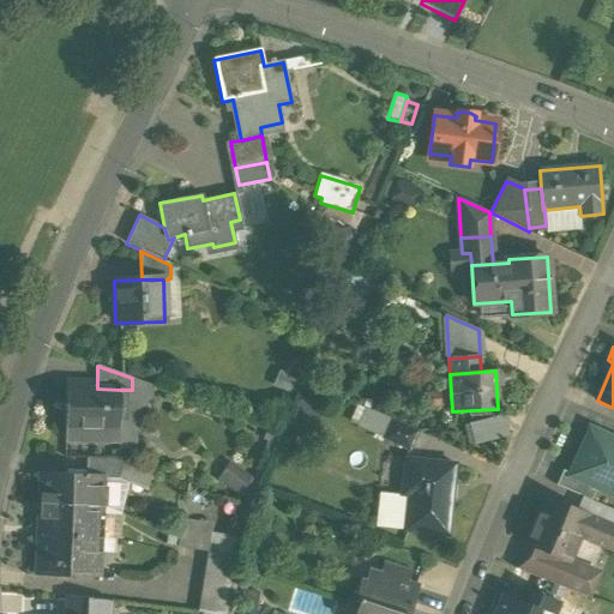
[(97,389),(66,389),(65,433),(88,434),(88,429),(120,429),(120,390),(97,389)]
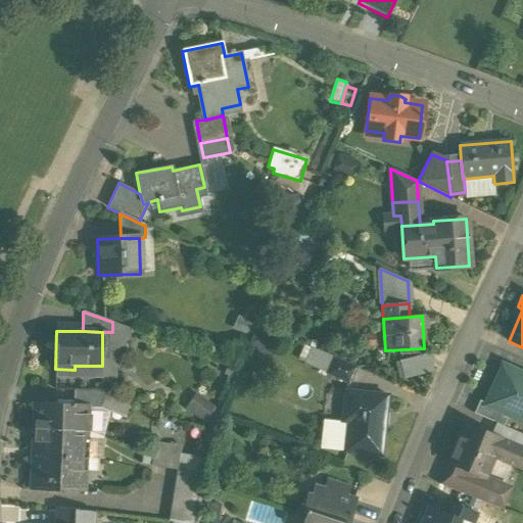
[(326,371),(333,354),(311,346),(304,363),(326,371)]
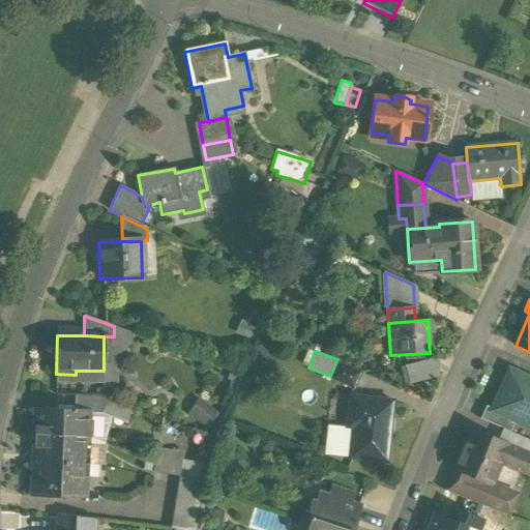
[(437,355),(402,364),(407,383),(442,374),(437,355)]
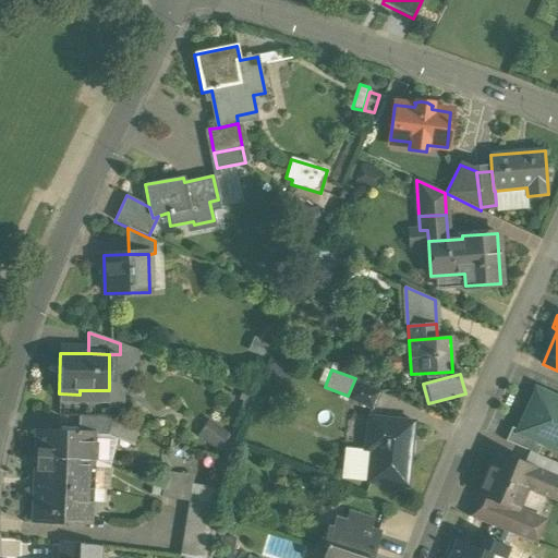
[(379,392),(355,383),(349,399),(373,409),(379,392)]
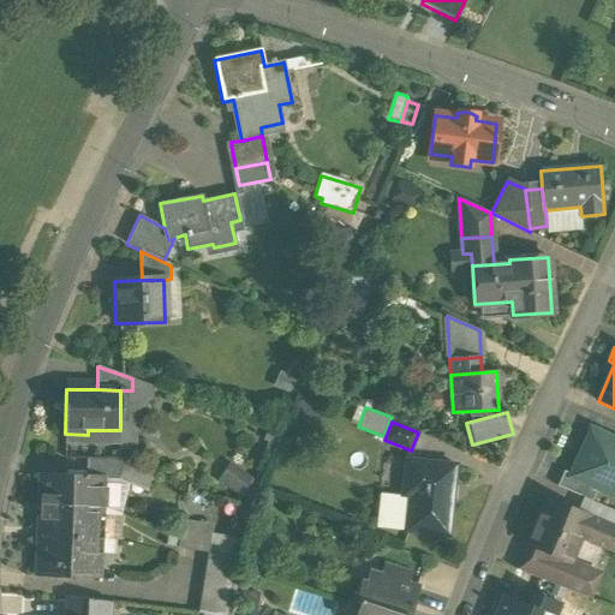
[(120,430),(88,430),(88,435),(65,434),(65,445),(120,445),(120,430)]
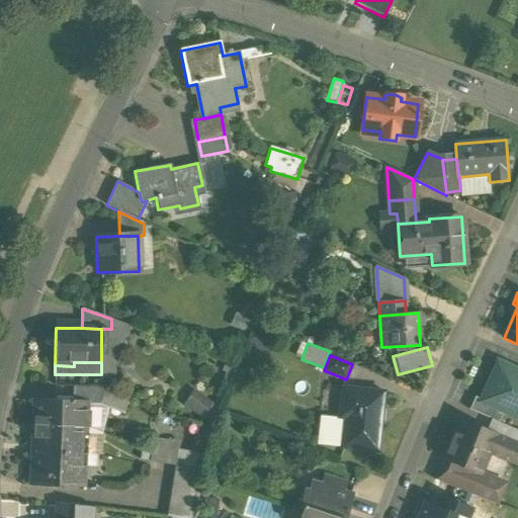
[(517,370),(499,362),(482,401),(503,411),(517,417),(517,370)]
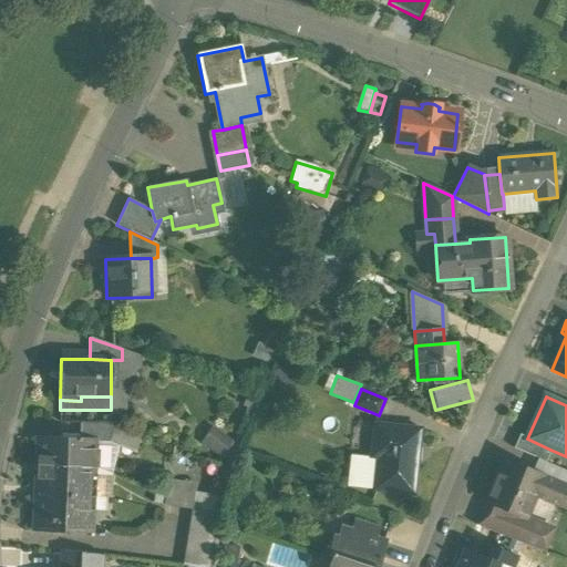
[(110,422),(81,422),(81,439),(96,439),(107,443),(114,424),(110,422)]
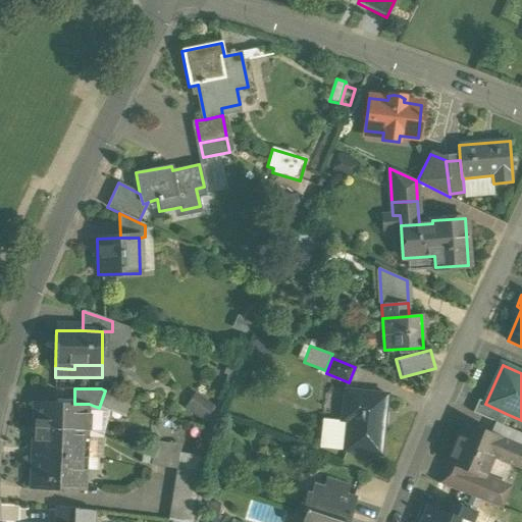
[(132,401),(105,390),(99,408),(125,418),(132,401)]
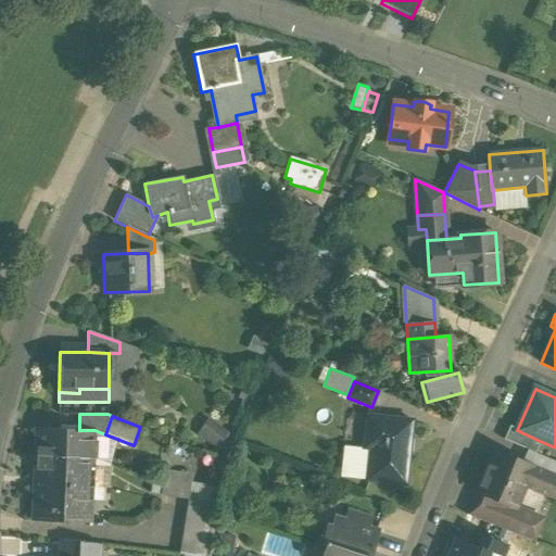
[(413,420),(367,416),(364,450),(370,450),(367,480),(406,484),(413,420)]
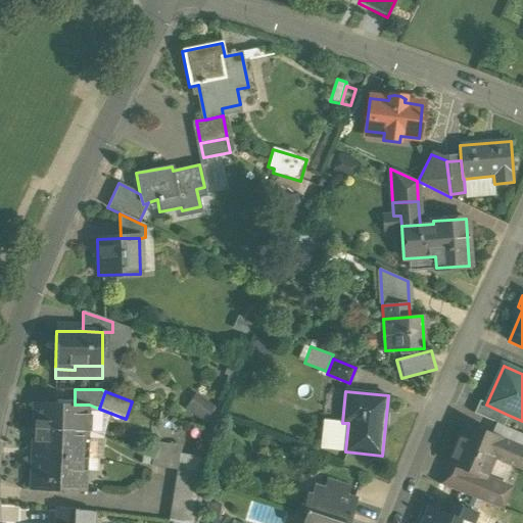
[(197,392),(187,408),(210,424),(221,410),(197,392)]
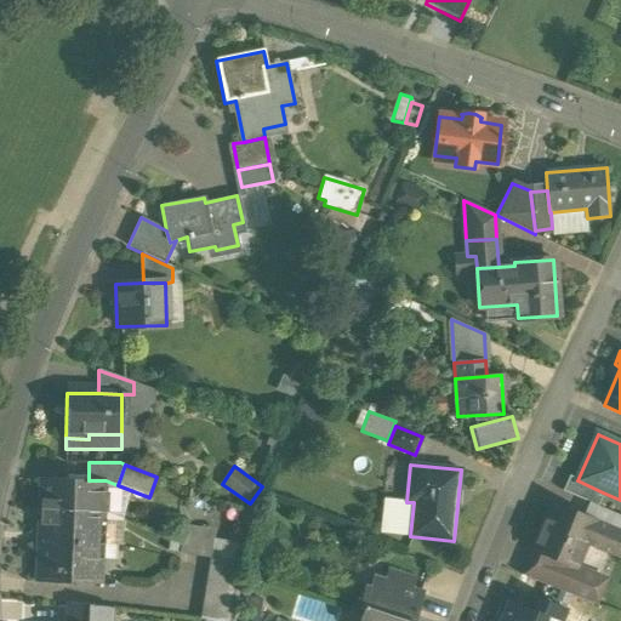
[(603,493),(577,480),(569,476),(562,491),(597,506),(603,493)]
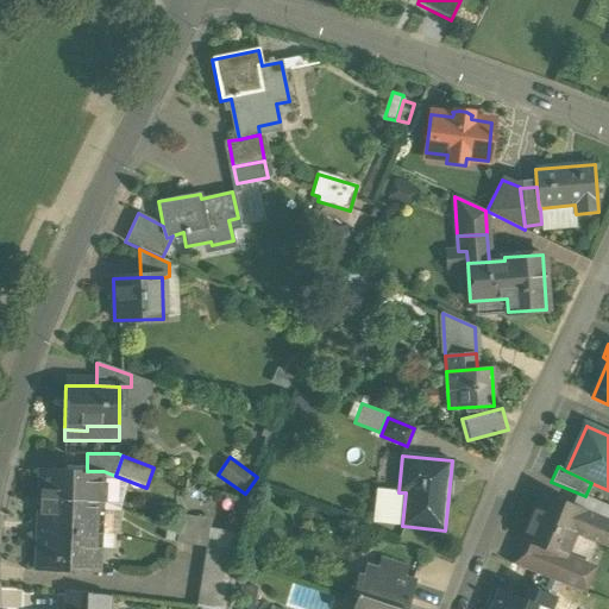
[(87,471),(41,469),(39,500),(94,502),(95,490),(104,490),(104,471),(87,471)]
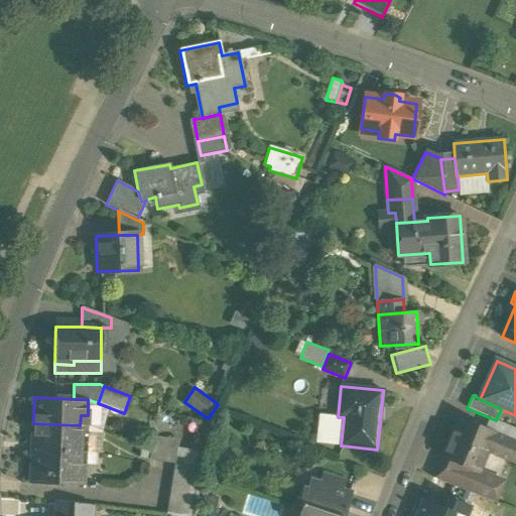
[(495,433),(459,418),(441,459),(448,462),(473,472),(478,474),(479,472),(487,452),(515,464),(515,443),(494,434),(495,433)]
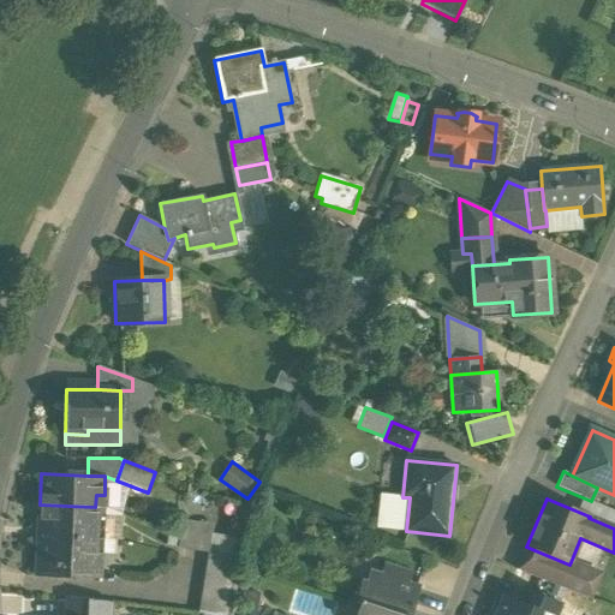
[(95,507),(40,505),(36,577),(93,579),(95,507)]
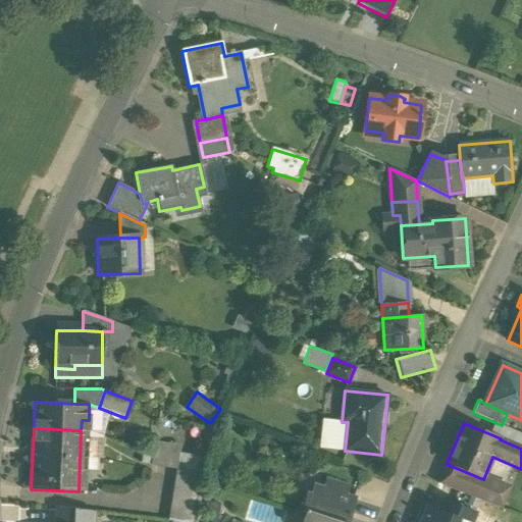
[(179,446),(154,442),(151,465),(175,468),(176,469),(179,446)]
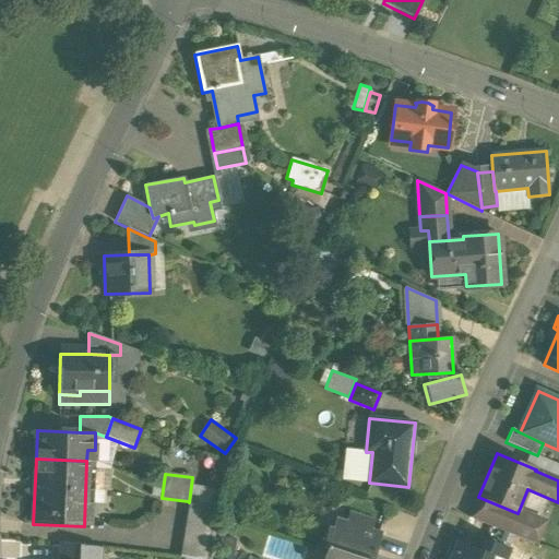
[(213,501),(216,488),(195,484),(192,497),(213,501)]
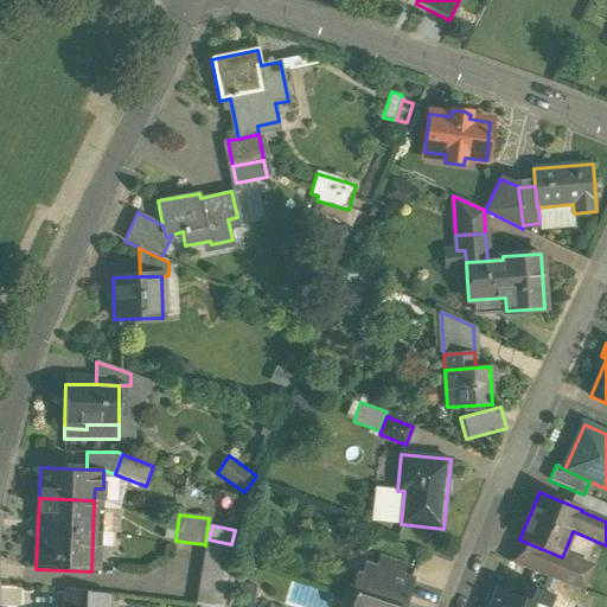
[(519,540),(510,563),(518,567),(528,543),(519,540)]
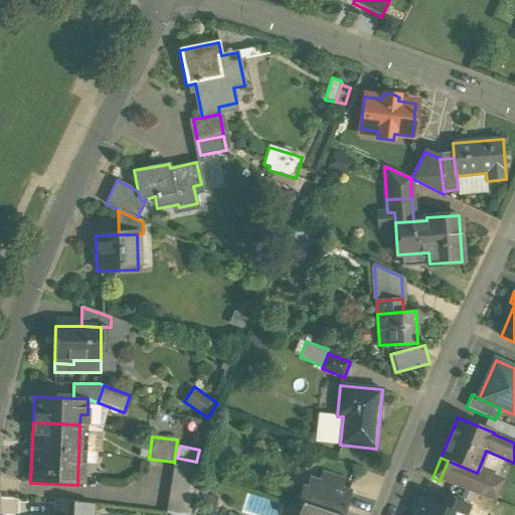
[(472,471),(448,461),(440,481),(464,490),(472,471)]
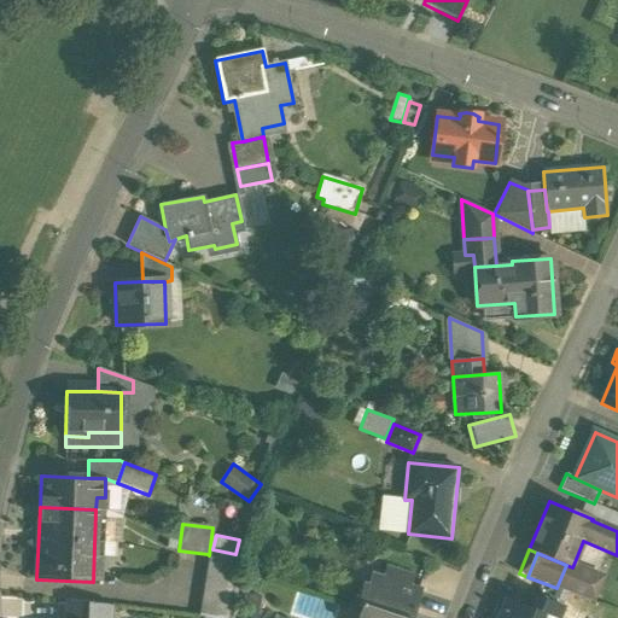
[(209,555),(208,554),(198,616),(213,617),(227,617),(237,560),(209,555)]
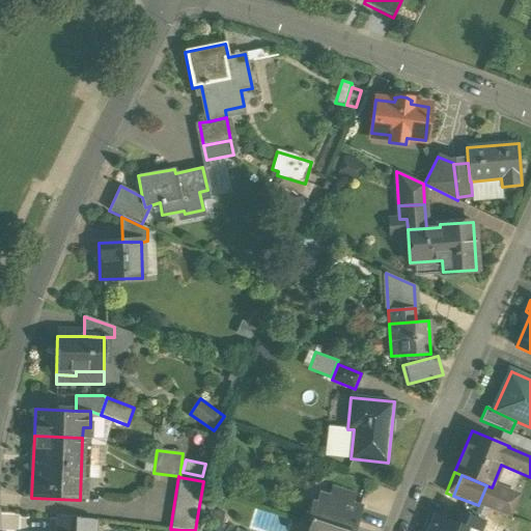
[(519,496),(493,485),(492,487),(486,485),(478,505),(509,518),(519,496)]
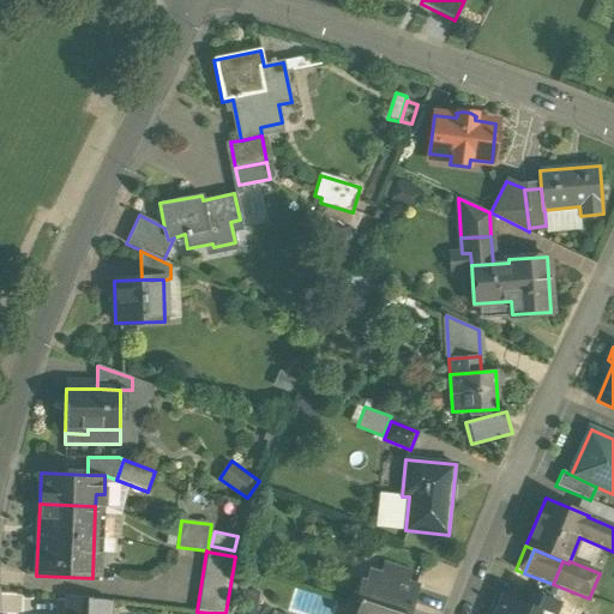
[(405,613),(414,588),(371,573),(367,585),(362,584),(356,602),(361,605),(392,613),(405,613)]
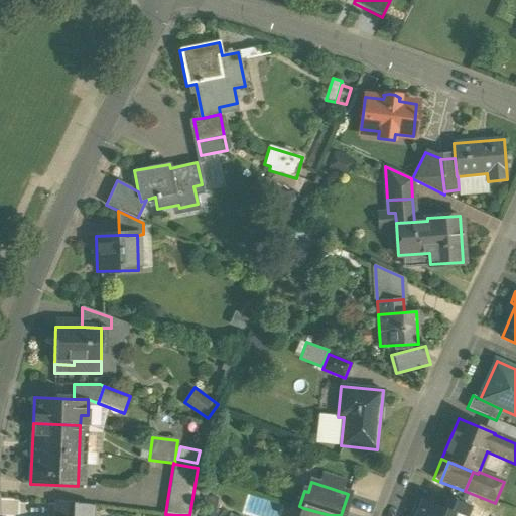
[(441,508),(422,501),(415,515),(465,515),(469,507),(445,497),(441,508)]
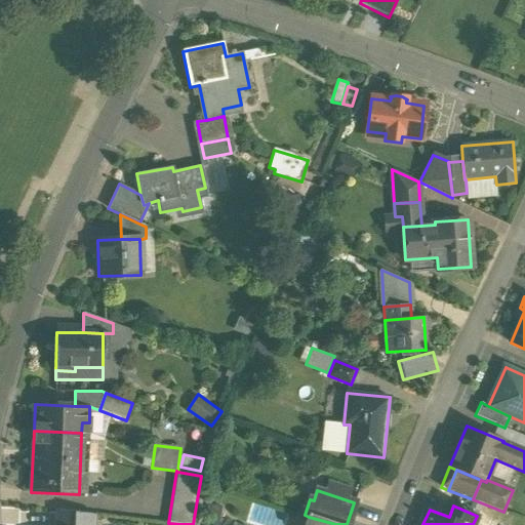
[(93,524),(94,514),(56,510),(55,524),(93,524)]
